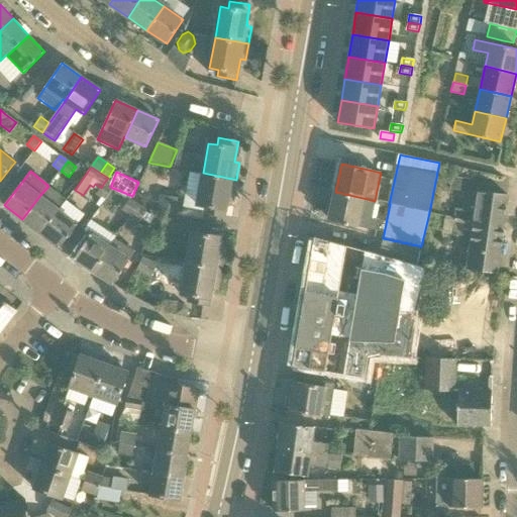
[(233,197),(236,180),(203,173),(197,204),(206,206),(205,213),(225,216),(228,196),(233,197)]
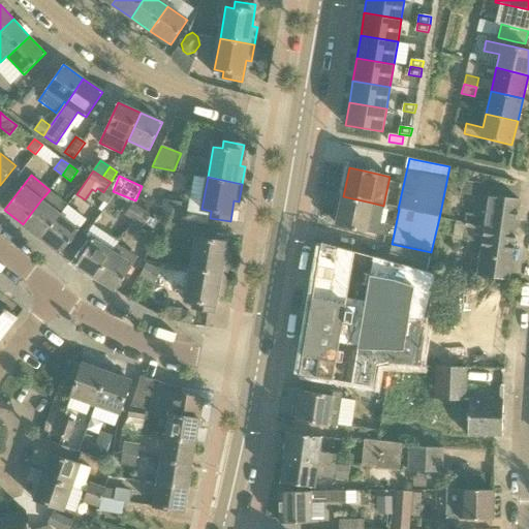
[(463,181),(461,193),(481,196),(483,184),(463,181)]
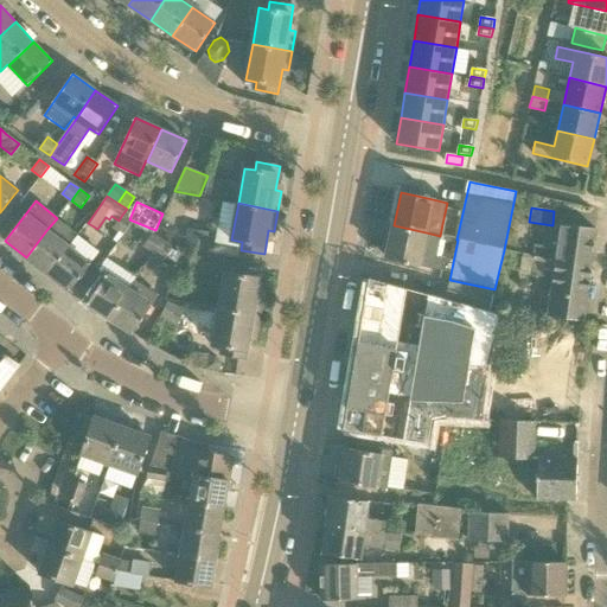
[(125,234),(133,222),(122,215),(119,221),(114,227),(125,232),(125,234)]
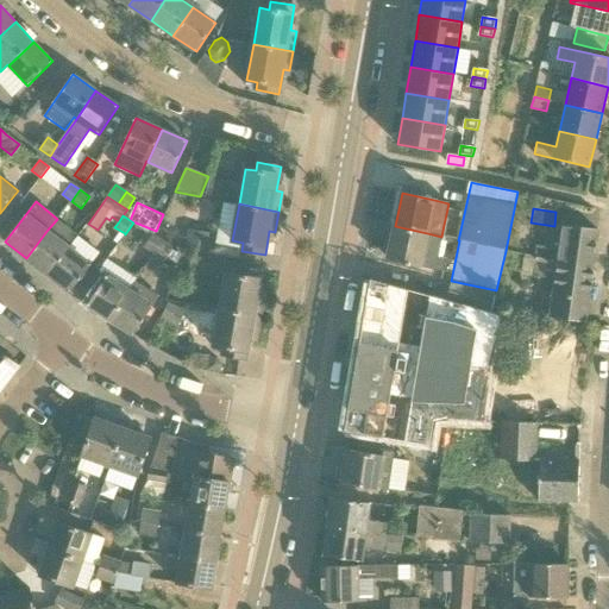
[(69,248),(79,234),(57,219),(48,230),(26,258),(48,275),(69,248)]
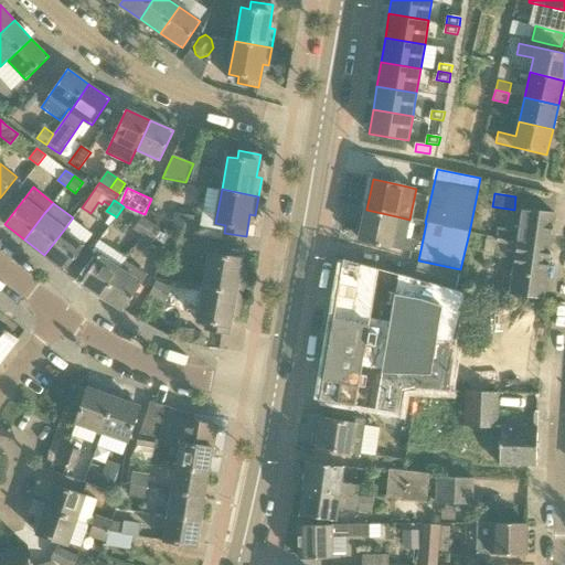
[(555,213),(554,213),(522,209),(520,231),(498,227),(497,237),(496,238),(551,246),(555,213)]
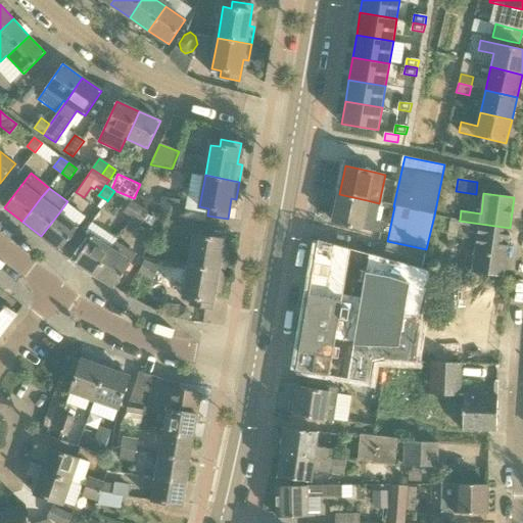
[(364,218),(367,200),(339,194),(338,195),(339,195),(333,222),(347,225),(346,227),(361,230),(361,229),(381,233),(383,223),(364,218)]
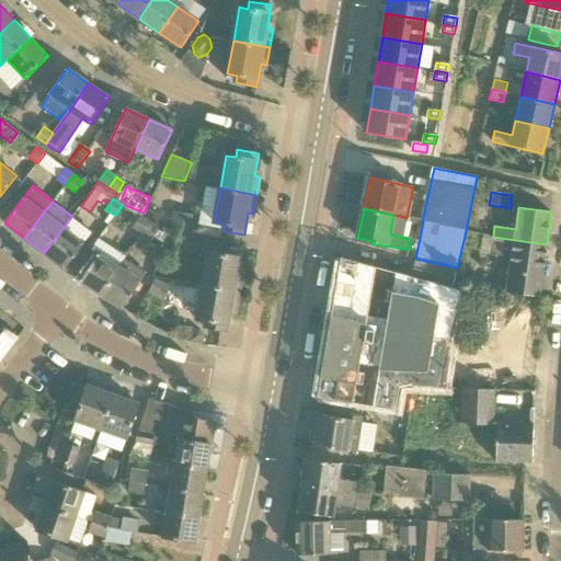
[(192,233),(195,216),(172,212),(169,229),(192,233)]
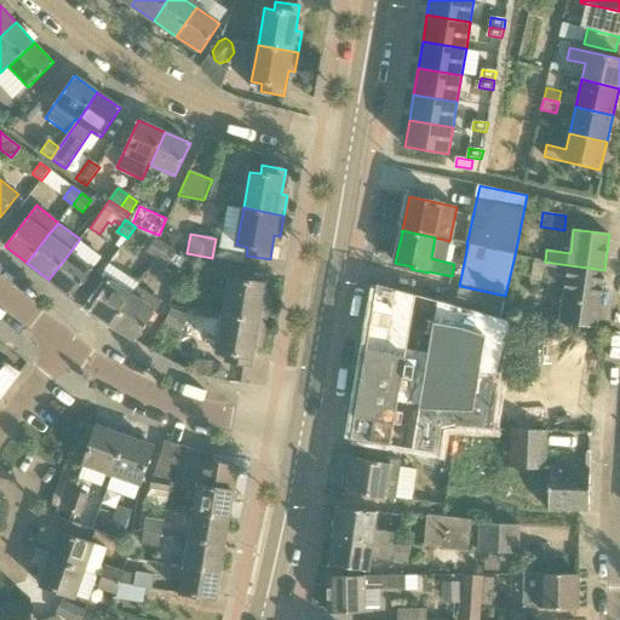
[(159,258),(166,246),(156,239),(148,252),(159,258)]
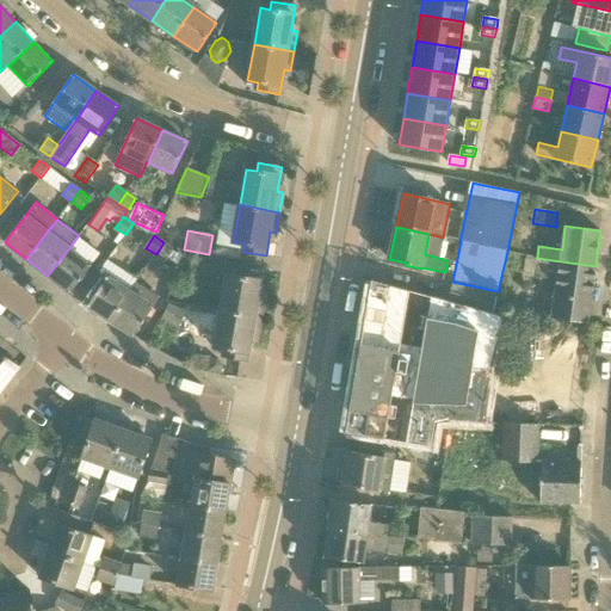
[(167,261),(174,250),(164,242),(156,254),(167,261)]
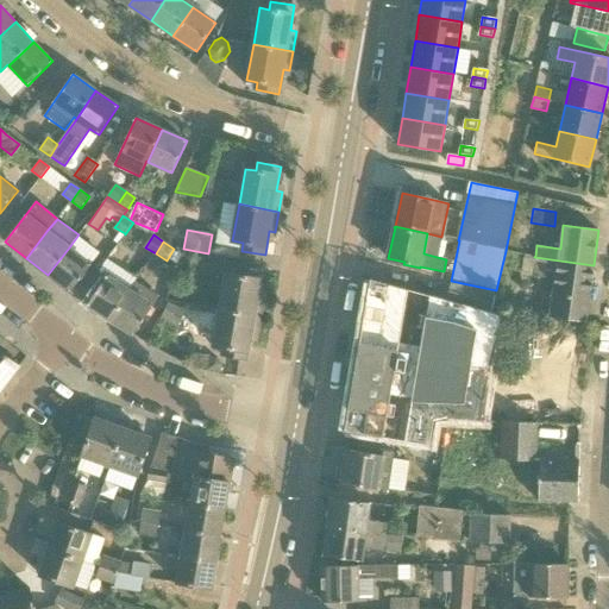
[(90,264),(69,248),(48,275),(70,292),(90,264)]
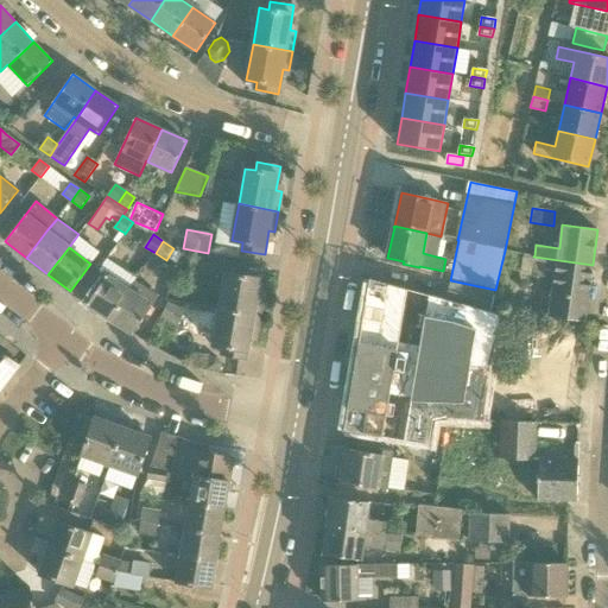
[(533,257),(534,255),(524,254),(521,274),(544,277),(543,283),(553,284),(549,316),(584,321),(593,265),(533,257)]
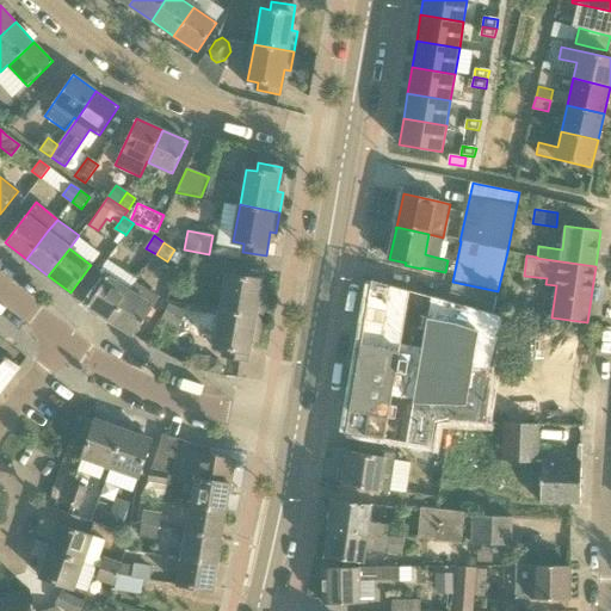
[(221,310),(261,316),(264,297),(258,297),(263,272),(239,267),(238,276),(228,275),(221,310)]
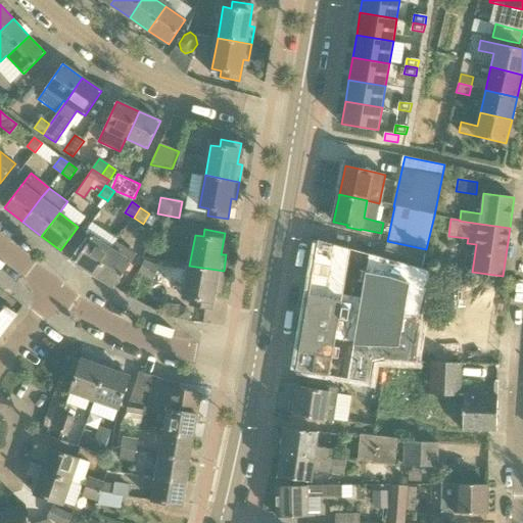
[(111,250),(110,249),(91,237),(75,262),(95,275),(111,250)]
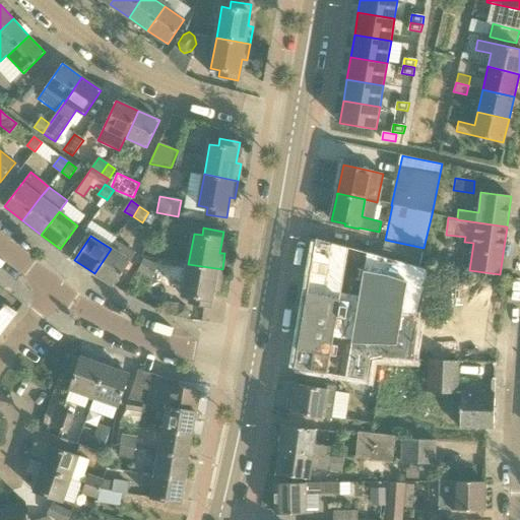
[(382,256),(316,239),(294,368),(367,382),(371,358),(384,358),(411,359),(417,318),(415,317),(429,268),(420,266),(382,256)]
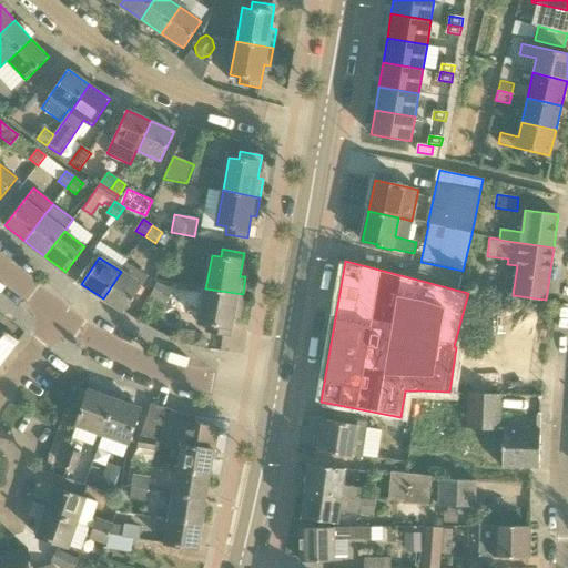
[(124,313),(148,276),(125,262),(120,271),(121,272),(103,298),(124,313)]
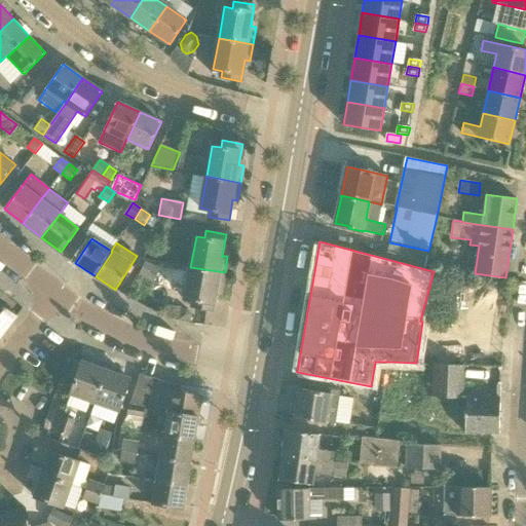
[(425,269),(428,251),(389,242),(386,259),(425,269)]
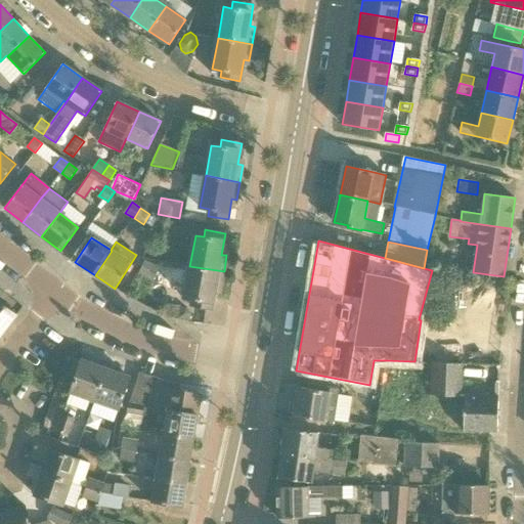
[(154,282),(160,267),(142,261),(137,275),(154,282)]
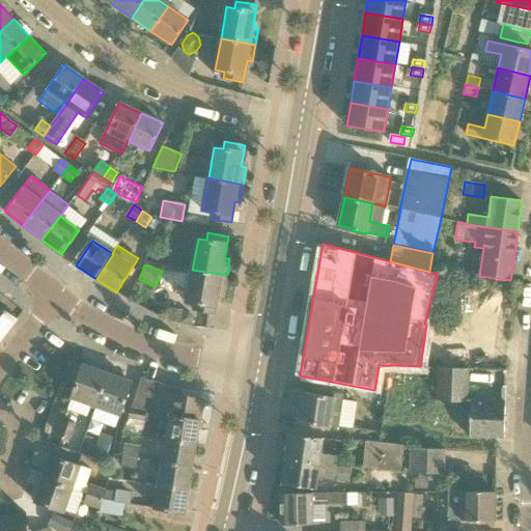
[(223,294),(227,275),(192,270),(187,302),(195,303),(194,310),(215,313),(218,292),(223,294)]
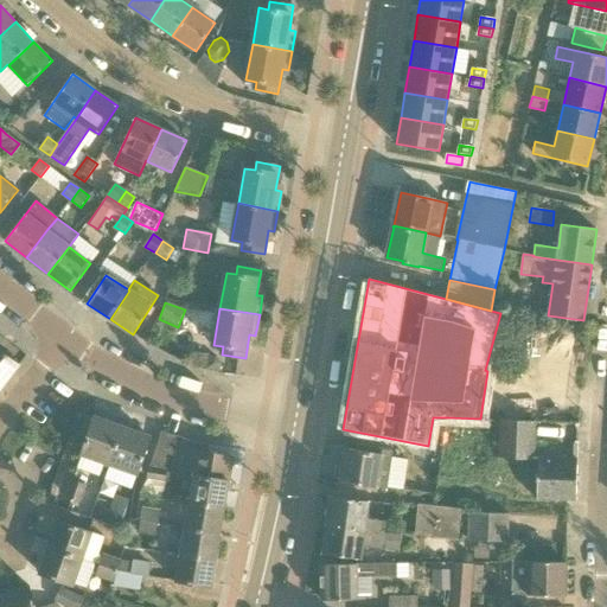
[(0,389),(20,364),(0,349),(0,389)]
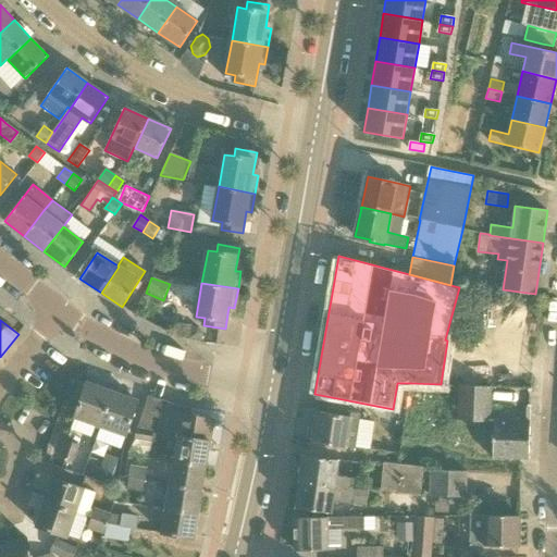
[(202,341),(202,335),(198,327),(192,326),(189,338),(202,341)]
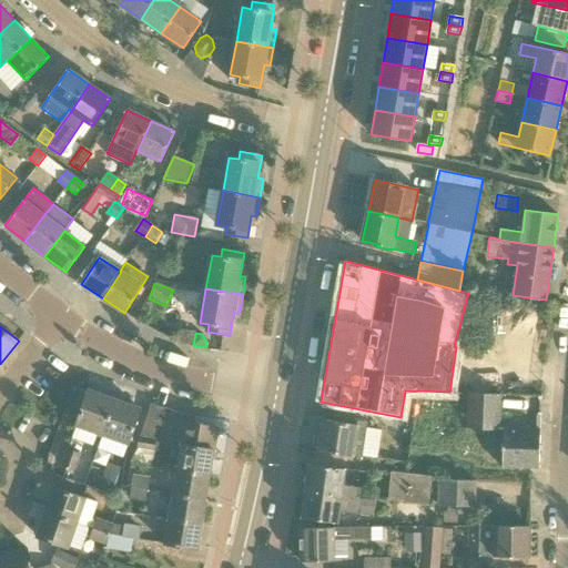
[(77,425),(72,437),(85,442),(90,429),(102,434),(114,401),(88,392),(77,425)]
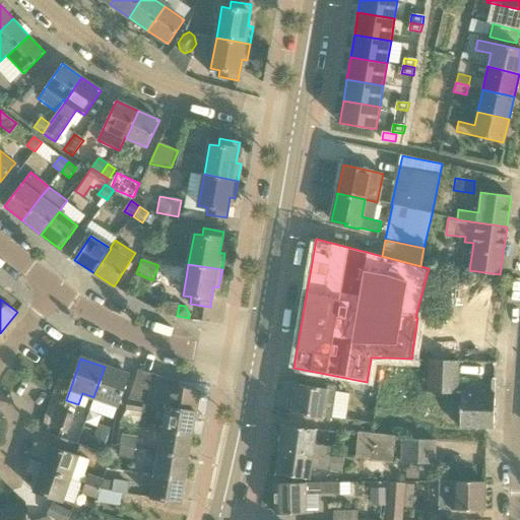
[(428,390),(457,392),(458,362),(429,361),(428,381),(428,390)]
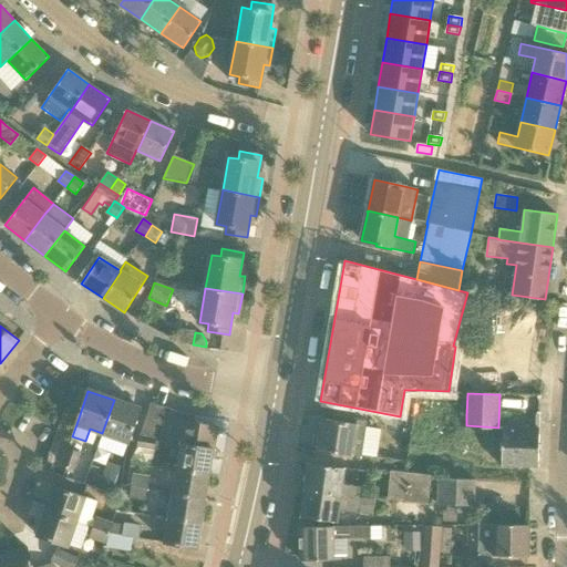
[(114,400),(102,433),(129,442),(141,409),(114,400)]
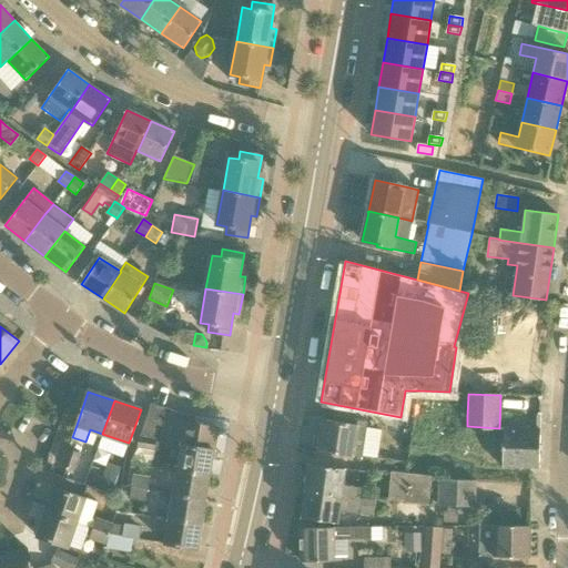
[(164,421),(165,408),(151,404),(148,417),(141,436),(140,437),(139,447),(132,459),(131,462),(153,465),(155,450),(158,452),(160,442),(164,421)]
